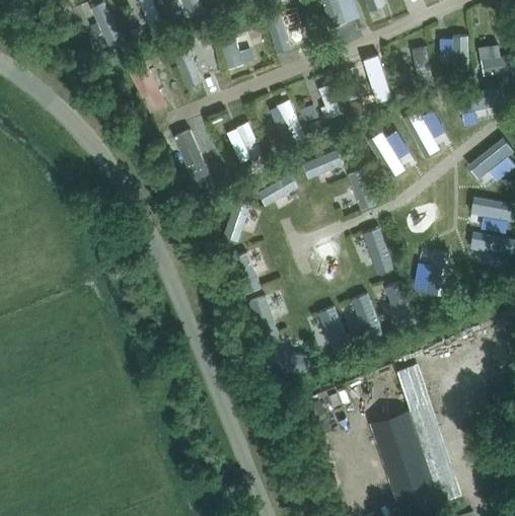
[(138,0),(145,34),(159,31),(153,0),(138,0)]
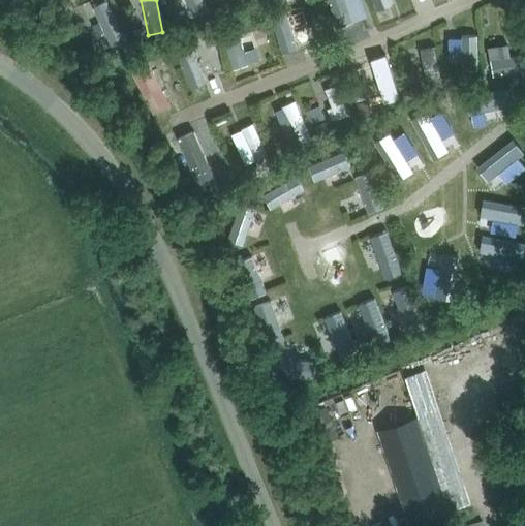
[(204,0),(188,0),(195,19),(209,13),(204,0)]
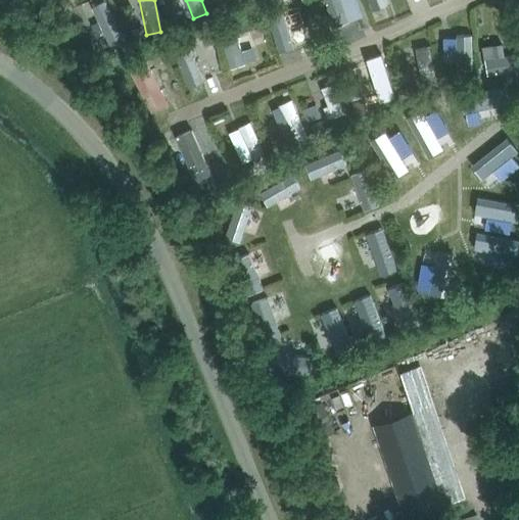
[(367,0),(371,11),(384,7),(381,0),(367,0)]
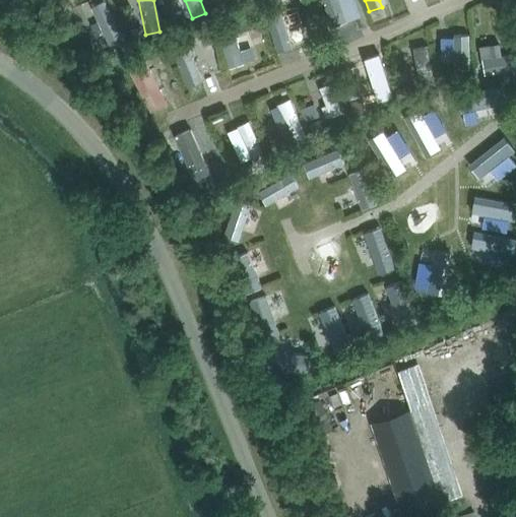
[(88,8),(106,51),(125,44),(108,1),(88,8)]
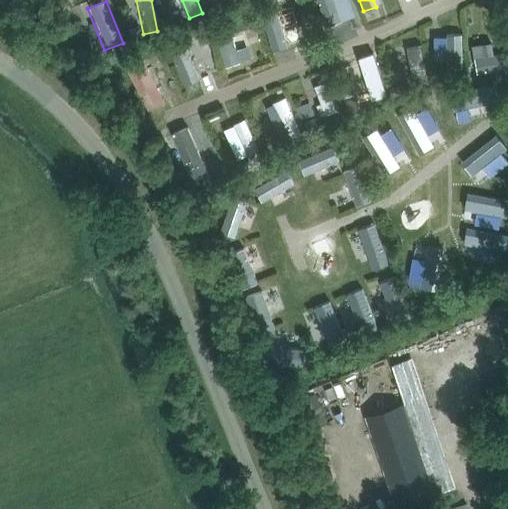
[(267,1),(253,5),(256,16),(270,12),(267,1)]
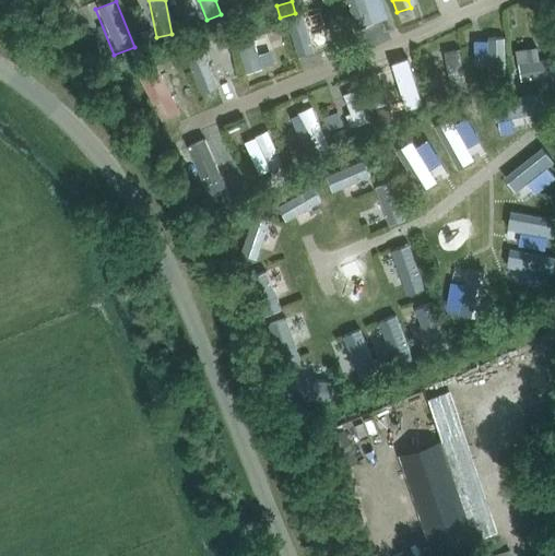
[(299,28),(313,24),(308,11),(282,20),(294,57),(307,52),(299,28)]
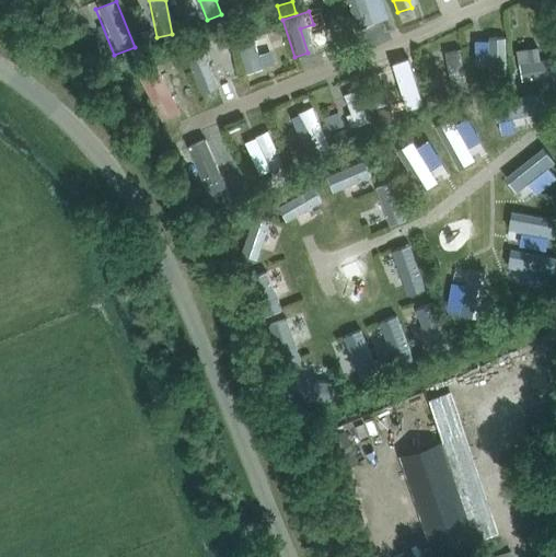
[(270,34),(280,32),(276,18),(267,21),(270,34)]
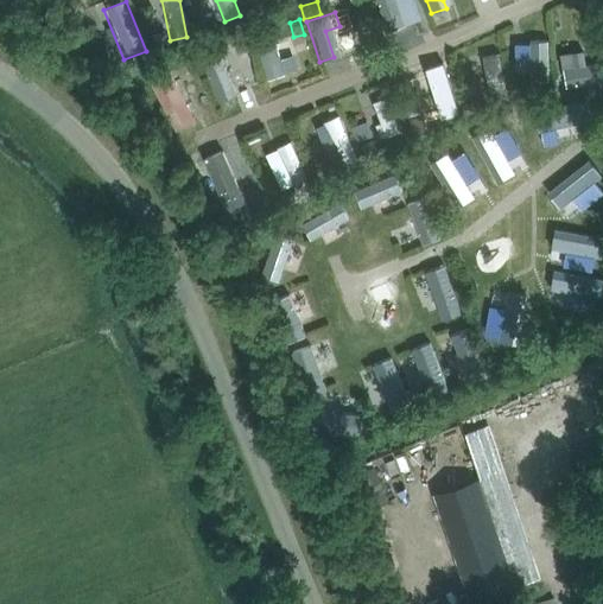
[(597,25),(586,26),(588,38),(600,37),(597,25)]
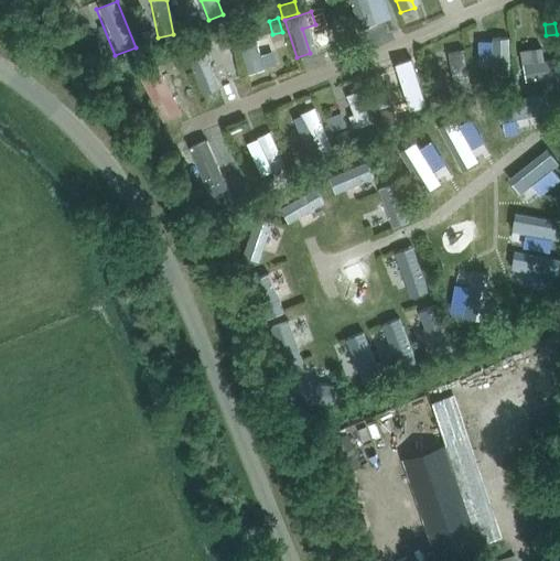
[(148,30),(136,36),(140,47),(153,42),(148,30)]
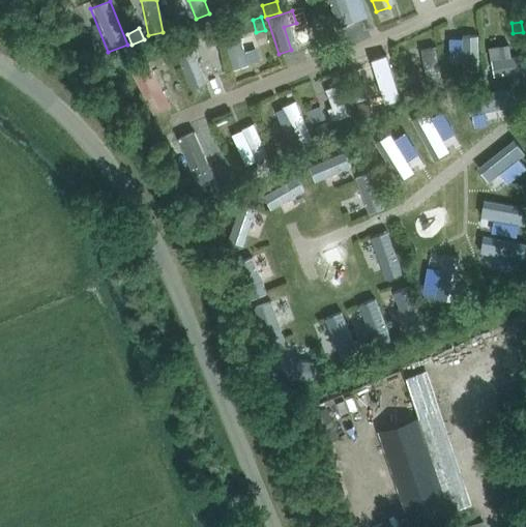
[(233,71),(250,66),(237,29),(221,35),(233,71)]
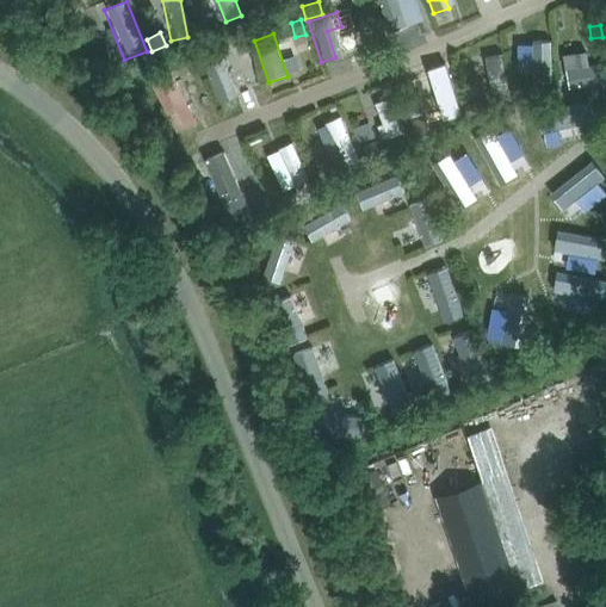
[(549,35),(533,35),(535,78),(549,78),(549,35)]
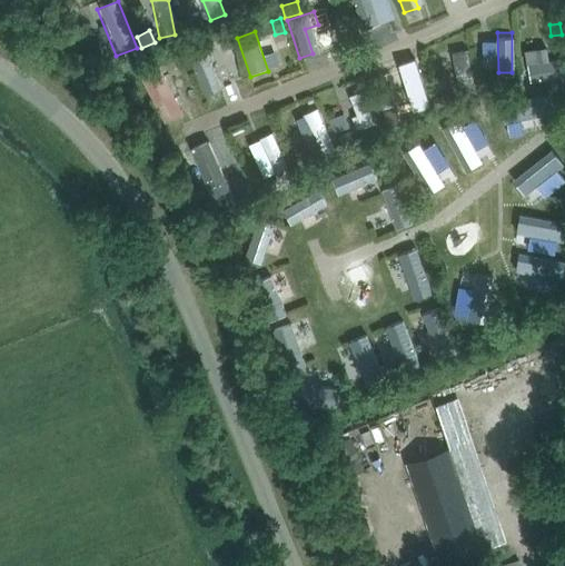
[(215,46),(218,56),(229,52),(225,42),(215,46)]
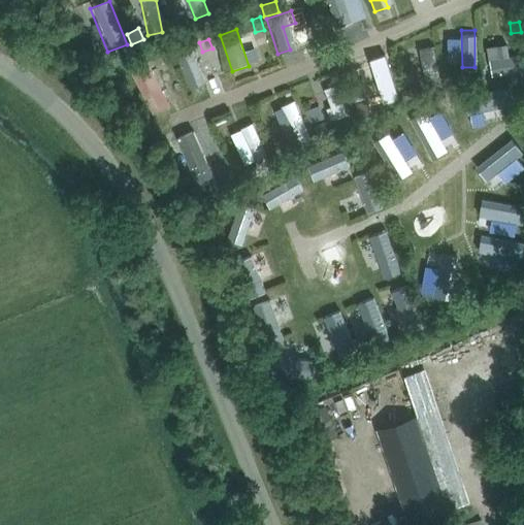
[(191,54),(200,50),(197,41),(188,45),(191,54)]
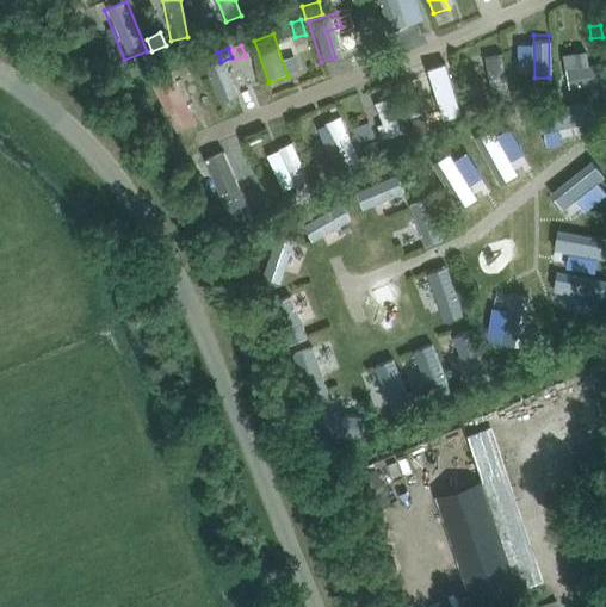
[(487,104),(506,103),(504,53),(484,53),(487,104)]
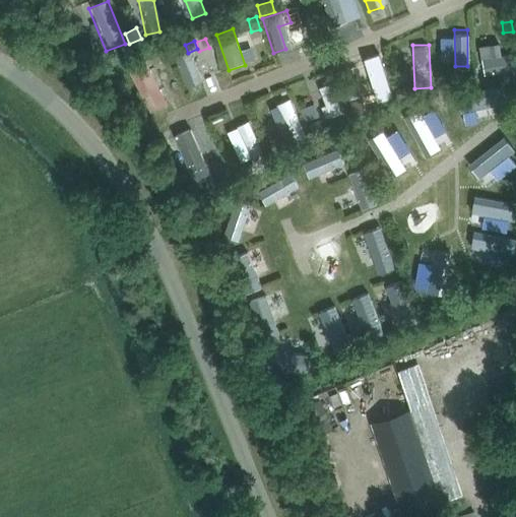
[(515,72),(515,55),(501,58),(499,45),(480,47),(485,77),(515,72)]
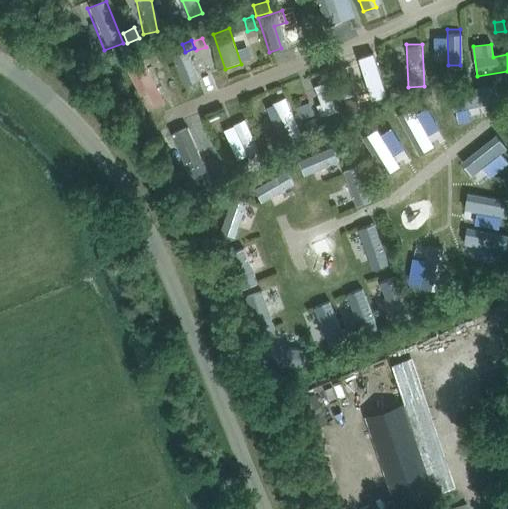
[(361,98),(384,93),(377,62),(355,67),(361,98)]
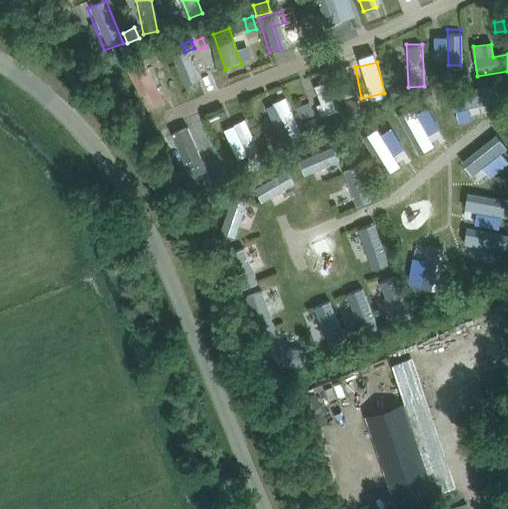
[(439,72),(429,72),(429,82),(439,82),(439,72)]
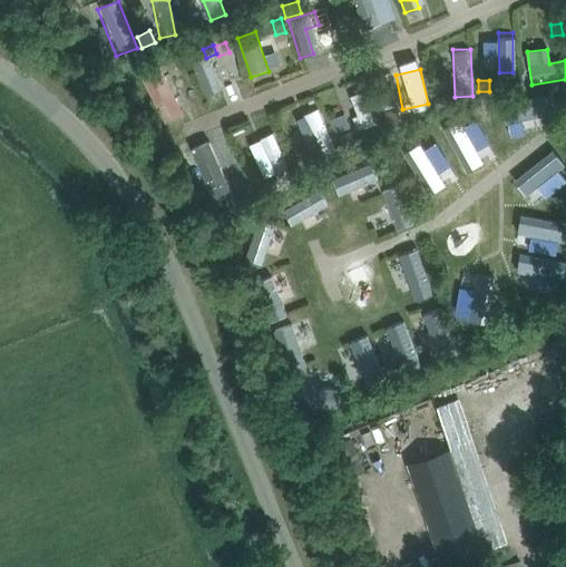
[(357,133),(376,126),(363,93),(344,99),(357,133)]
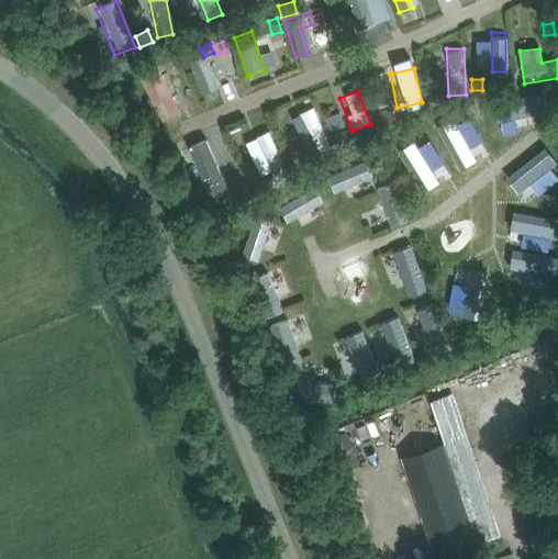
[(549,115),(548,97),(494,100),(495,119),(549,115)]
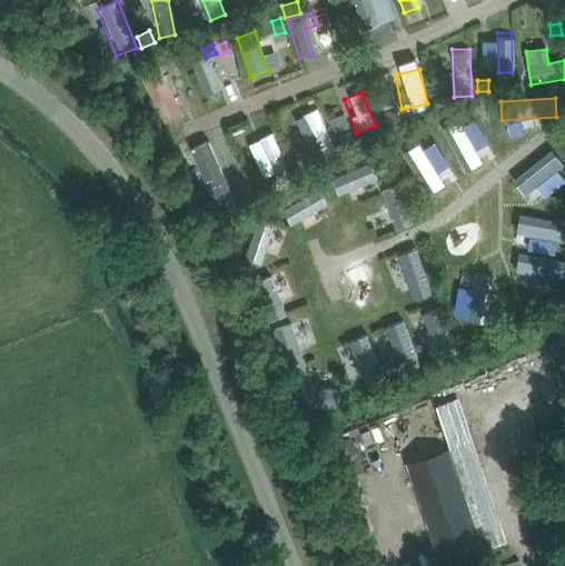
[(393,110),(379,115),(384,130),(397,127),(393,110)]
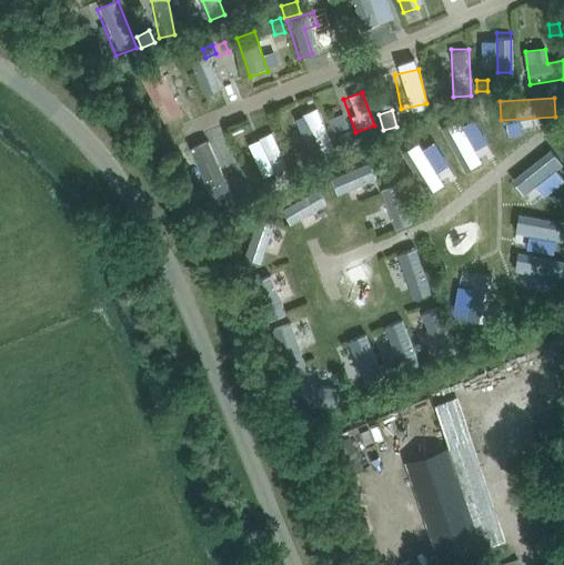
[(320,111),(295,117),(306,159),(331,153),(320,111)]
